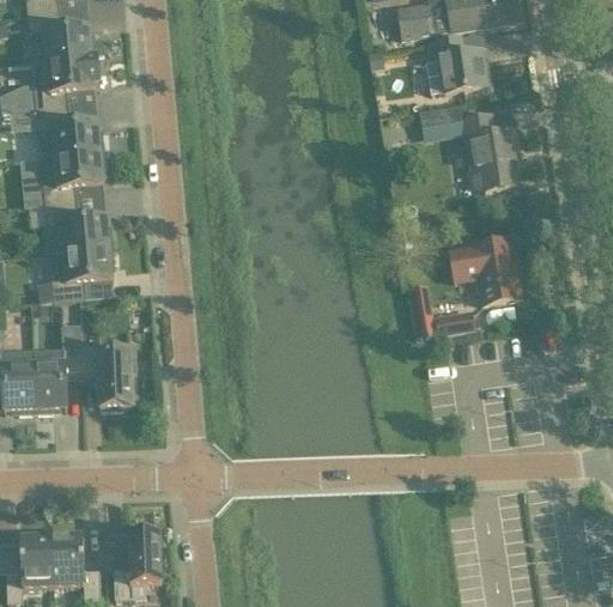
[(25,0),(28,17),(60,14),(59,0),(25,0)]
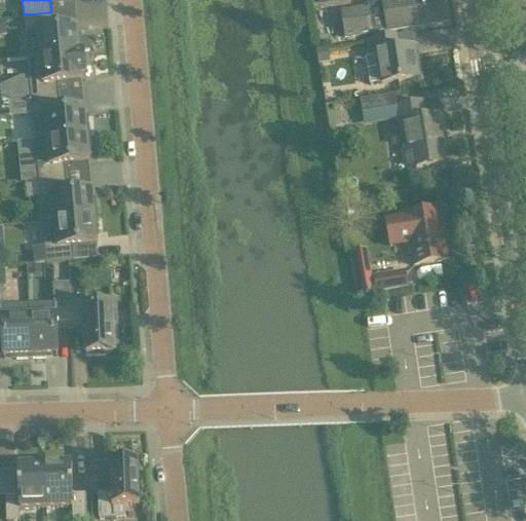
[(383,0),(383,1),(342,7),(346,34),(446,19),(443,0),(383,0)]
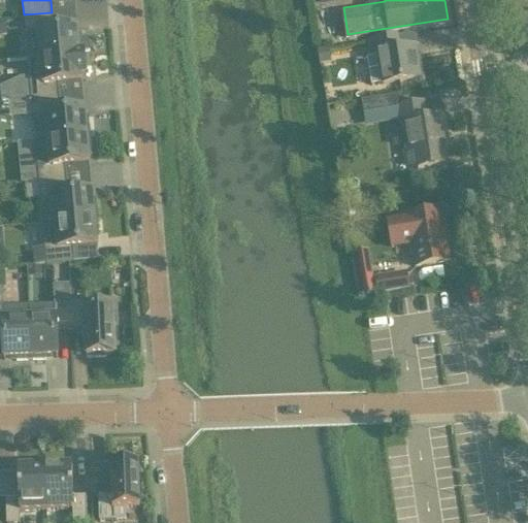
[(52,12),(24,14),(25,30),(38,29),(40,54),(40,55),(83,51),(83,50),(83,48),(89,47),(87,35),(77,36),(77,26),(78,25),(78,24),(54,27),(52,12)]
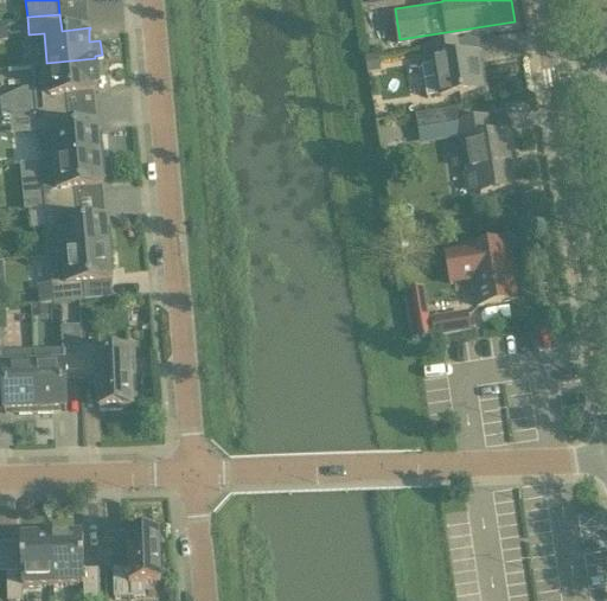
[(458,52),(454,38),(423,43),(427,61),(422,62),(427,94),(440,91),(440,93),(481,85),(475,49),(458,52)]
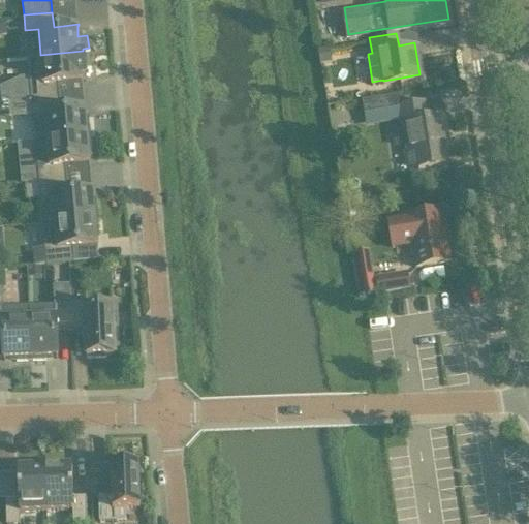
[(317,47),(319,61),(332,59),(329,44),(317,47)]
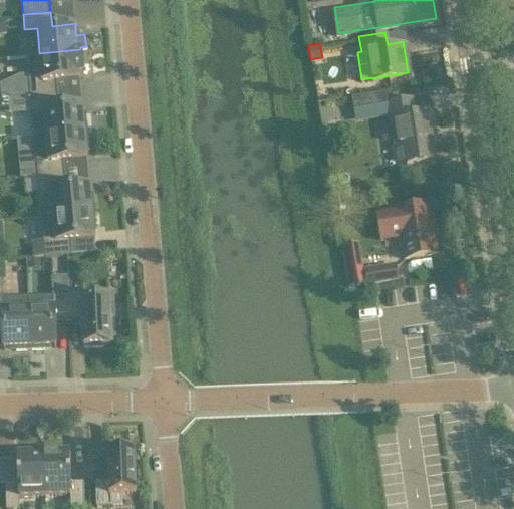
[(20,80),(1,82),(2,96),(30,93),(30,94),(58,91),(57,77),(81,75),(80,74),(79,74),(79,71),(83,70),(83,64),(88,63),(87,51),(81,51),(81,48),(80,48),(80,49),(39,53),(39,52),(26,53),(28,72),(20,73),(20,80)]
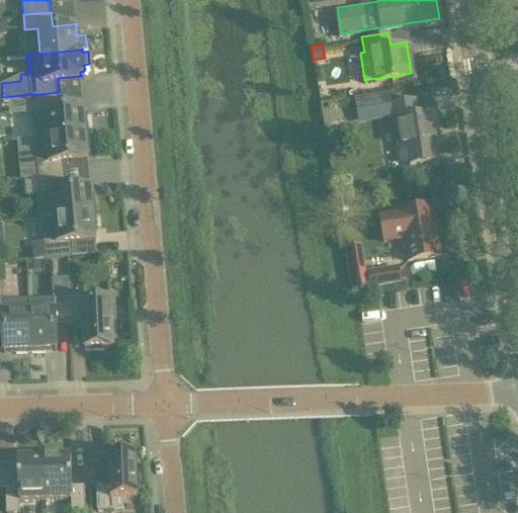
[(34,136),(47,135),(47,134),(89,131),(87,115),(84,116),(83,105),(84,105),(84,104),(60,106),(59,92),(30,95),(34,136)]
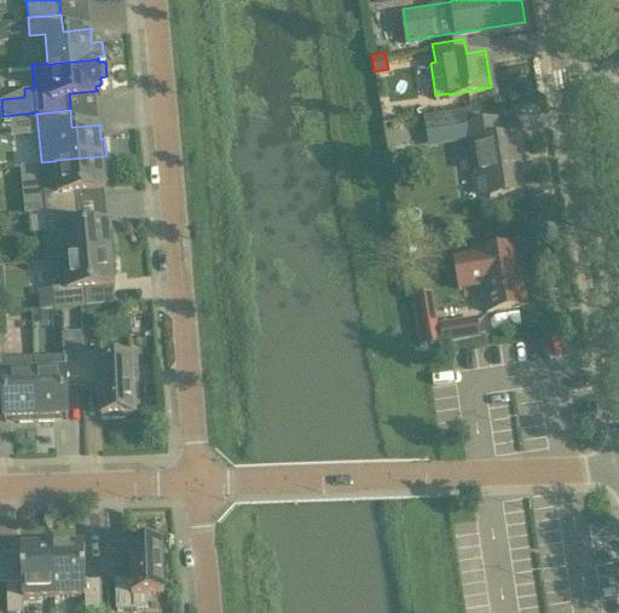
[(489,117),(463,122),(467,142),(473,140),(478,175),(486,174),(490,194),(520,189),(518,169),(524,169),(518,132),(491,137),(489,117)]
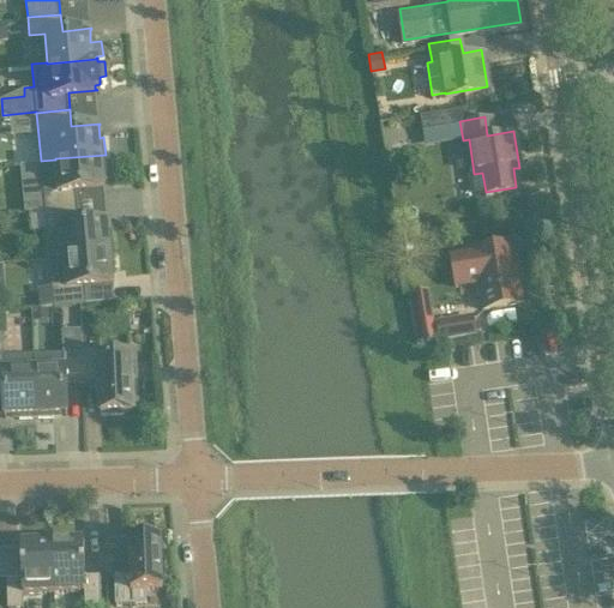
[(55,160),(41,161),(44,209),(78,205),(77,188),(106,186),(106,184),(104,184),(103,172),(107,172),(106,155),(55,158),(55,160)]
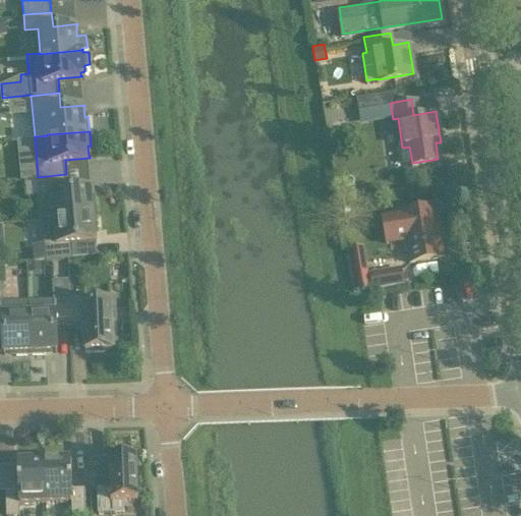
[(66,174),(38,177),(42,217),(94,212),(92,187),(93,187),(93,185),(68,188),(66,174)]
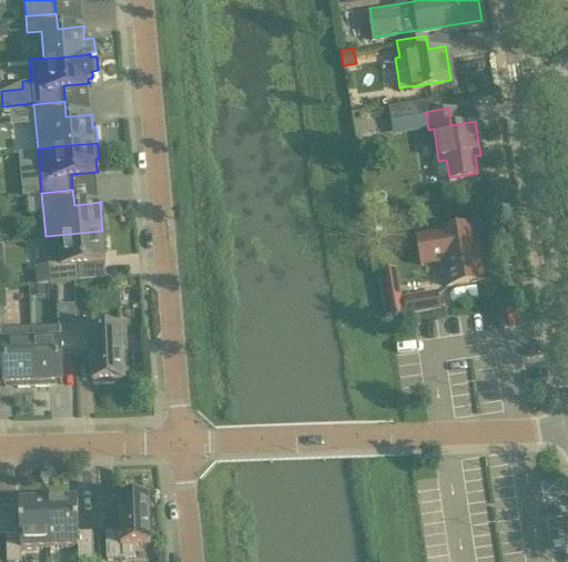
[(416,233),(421,259),(442,255),(447,283),(483,277),(474,222),(437,228),(438,230),(416,233)]
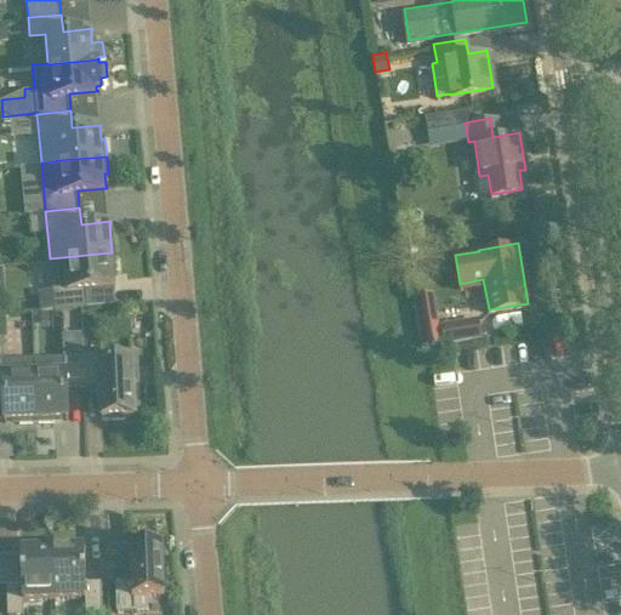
[(112,252),(50,258),(52,286),(53,307),(107,302),(106,285),(117,284),(117,283),(114,283),(112,252)]
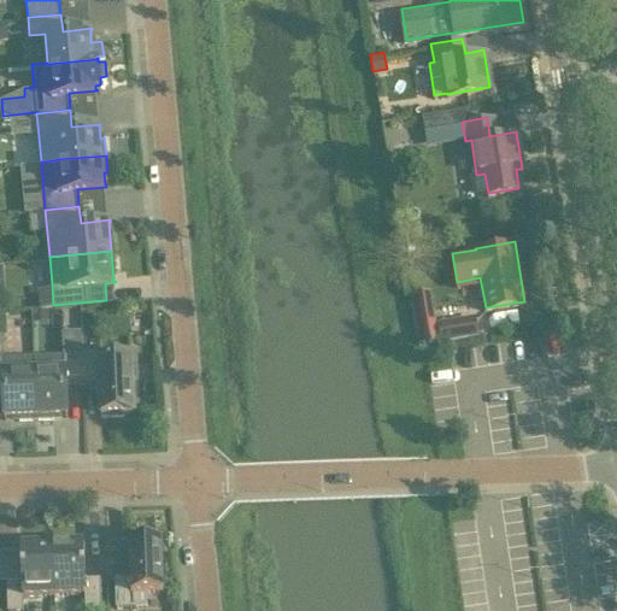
[(430,288),(409,292),(417,342),(424,341),(439,339),(430,288)]
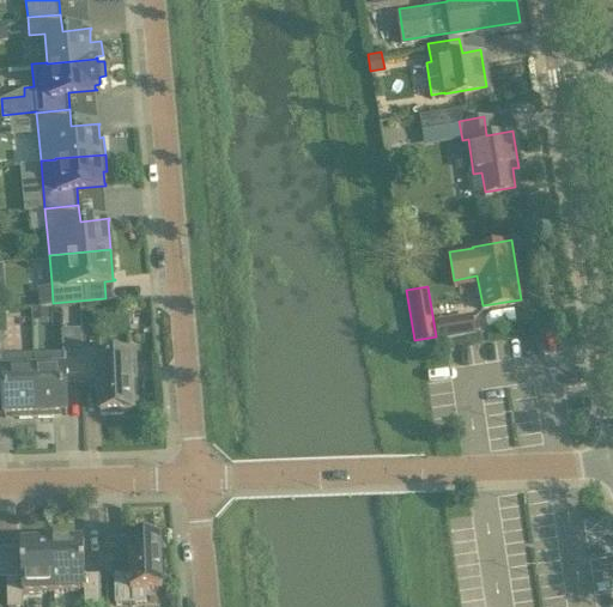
[(47,305),(32,305),(34,315),(48,315),(47,305)]
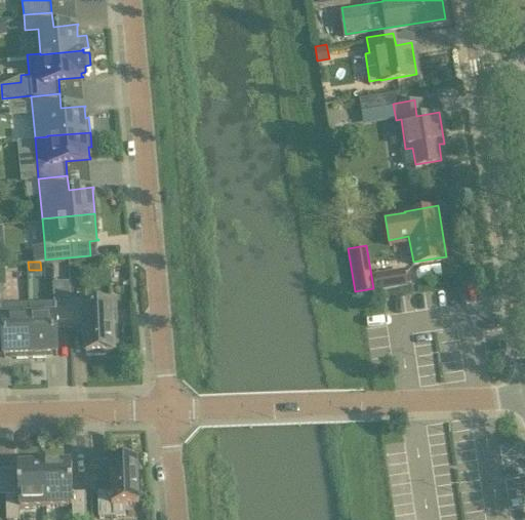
[(403,268),(373,273),(375,287),(406,282),(403,268)]
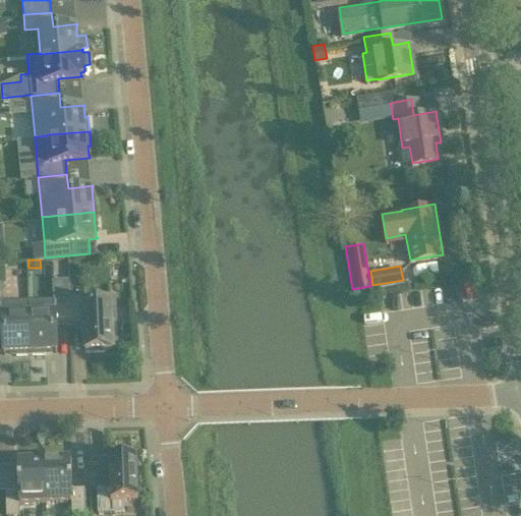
[(68,296),(69,325),(83,324),(84,347),(93,347),(93,349),(105,349),(105,346),(112,346),(111,319),(114,318),(113,305),(111,305),(110,300),(94,301),(94,293),(68,293),(68,296)]
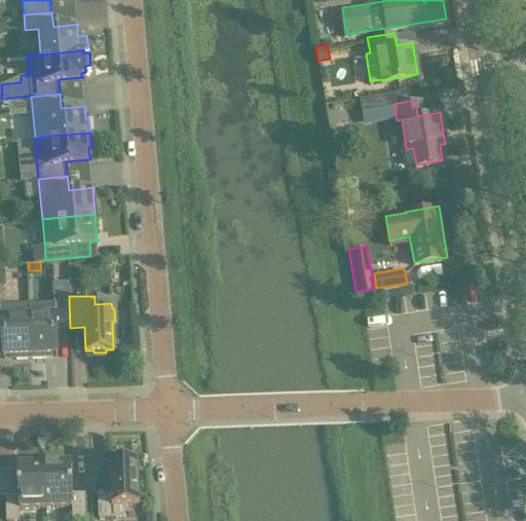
[(69,299),(28,301),(30,356),(45,355),(45,351),(55,351),(55,352),(57,352),(55,328),(70,328),(69,299)]
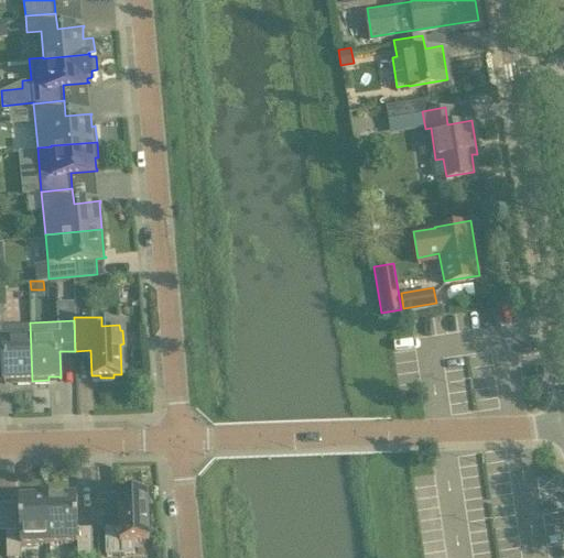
[(30,323),(0,323),(0,352),(3,353),(3,380),(6,380),(6,379),(17,378),(17,381),(32,381),(30,323)]
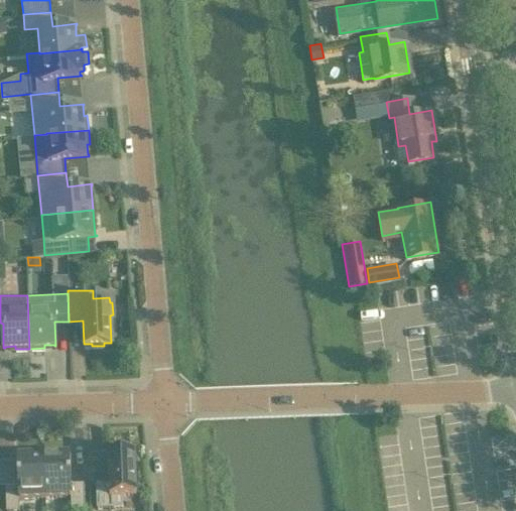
[(97,506),(122,505),(122,493),(136,493),(136,491),(134,449),(108,450),(109,480),(96,481),(96,486),(97,506)]
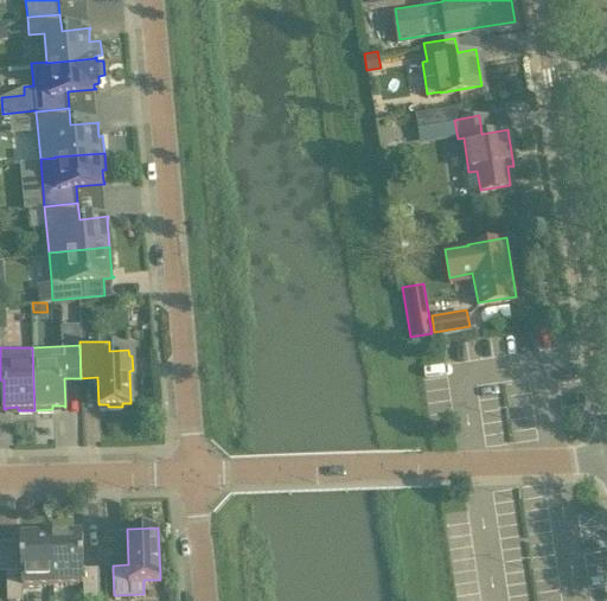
[(7,599),(23,598),(23,584),(52,583),(51,531),(20,532),(21,568),(6,569),(7,595),(7,599)]
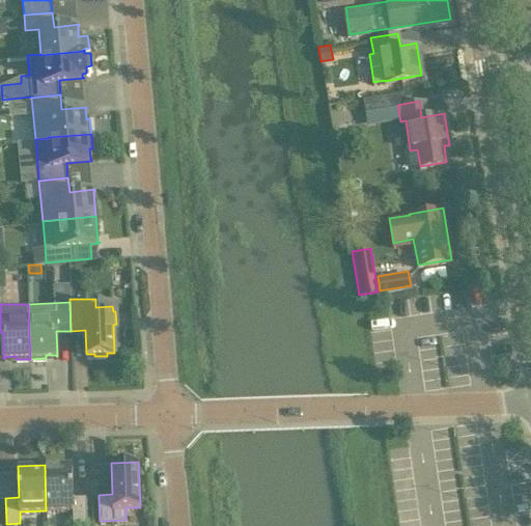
[(45,465),(46,510),(73,509),(73,522),(86,521),(86,500),(86,495),(73,495),(72,465),(45,465)]
